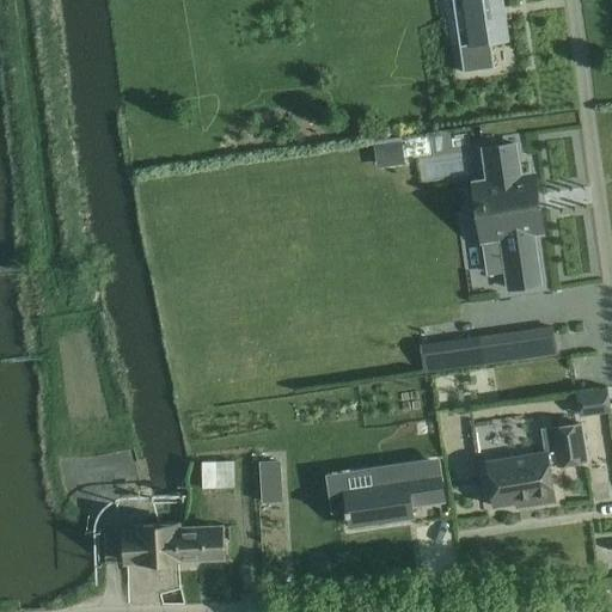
[(463,0),(470,44),(460,46),(464,72),(494,67),(490,41),(508,38),(502,0),(463,0)]
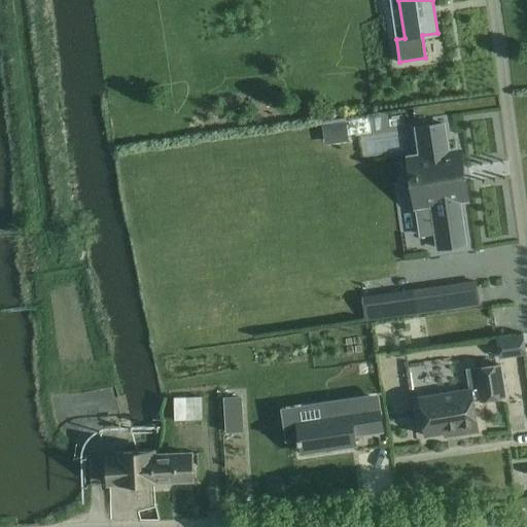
[(418,153),(406,155),(413,208),(430,205),(436,249),(466,246),(460,200),(468,199),(462,148),(450,149),(446,121),(414,126),(418,153)]
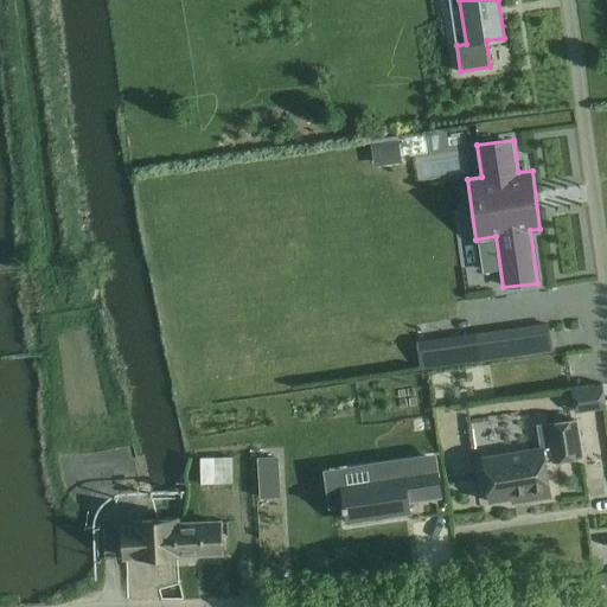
[(381,142),(371,144),(374,166),(384,165),(381,142)]
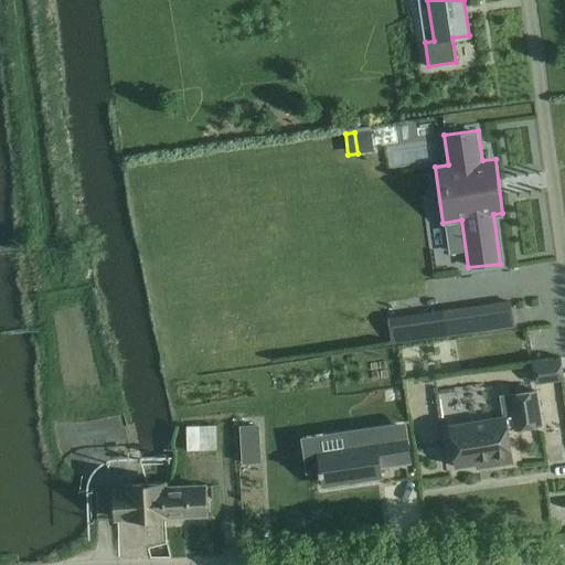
[(458,311),(462,336),(513,328),(510,304),(458,311)]
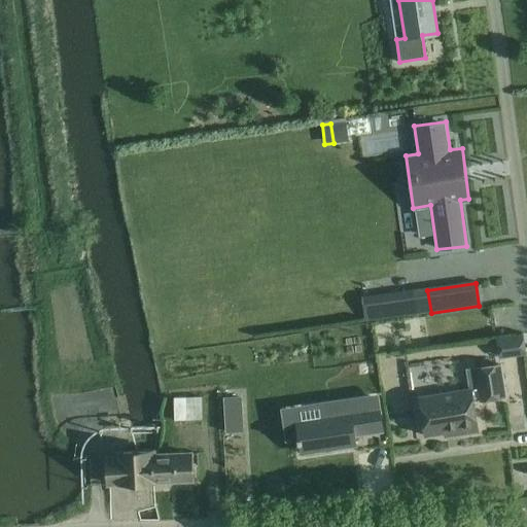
[(427,287),(411,289),(415,315),(431,313),(427,290),(427,287)]
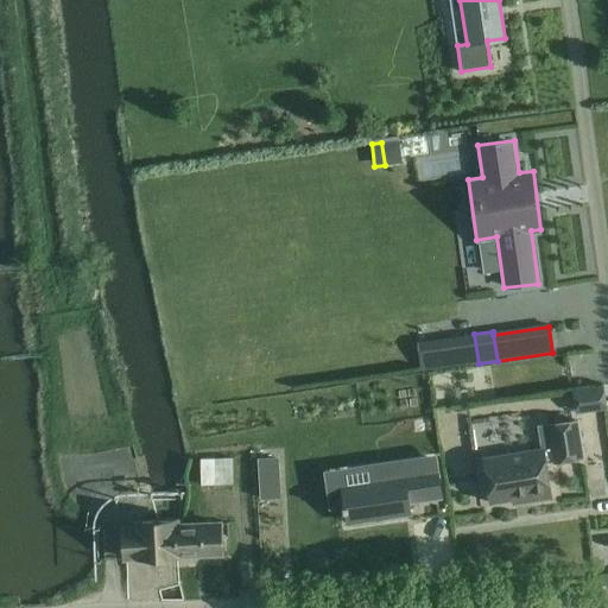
[(474,334),(458,336),(463,366),(479,363),(474,334)]
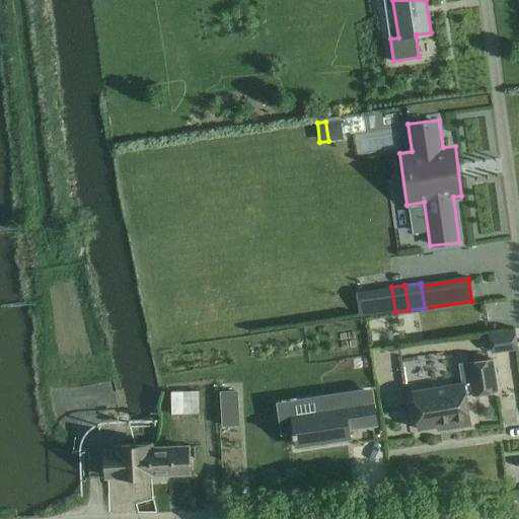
[(515,328),(489,332),(492,352),(518,348),(515,328)]
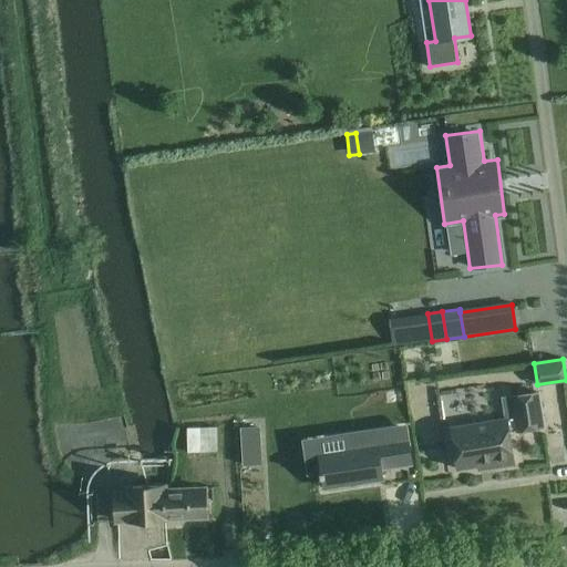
[(516,416),(452,426),(459,468),(519,459),(514,430),(545,425),(539,392),(513,397),(516,416)]
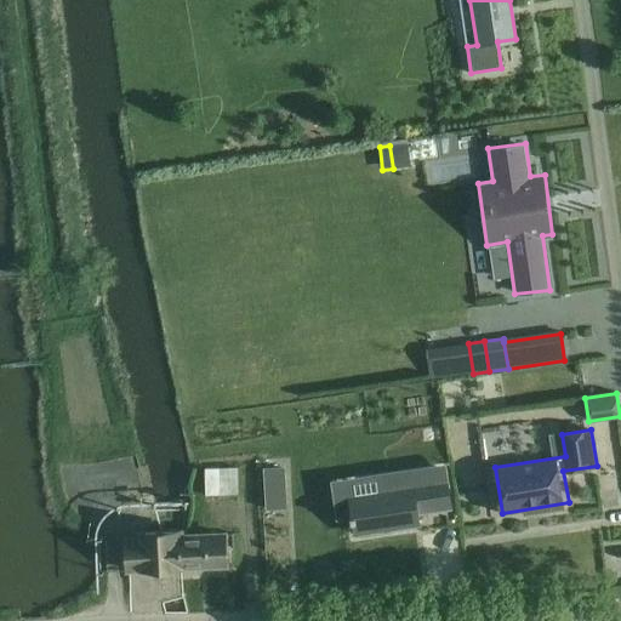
[(205,468),(206,495),(239,494),(238,467),(205,468)]
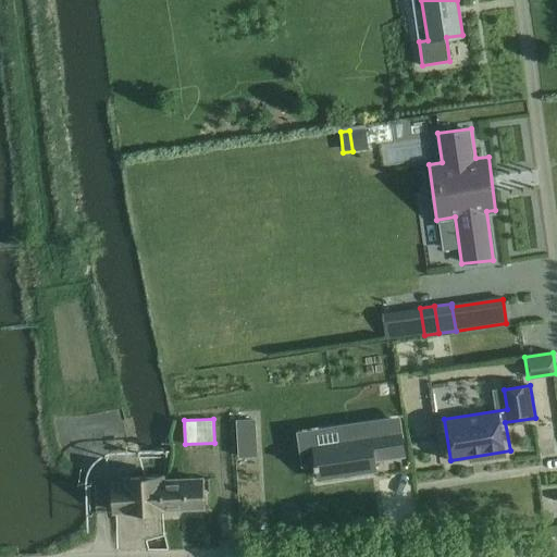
[(256,419),(236,420),(236,423),(237,437),(256,436),(256,422),(256,419)]
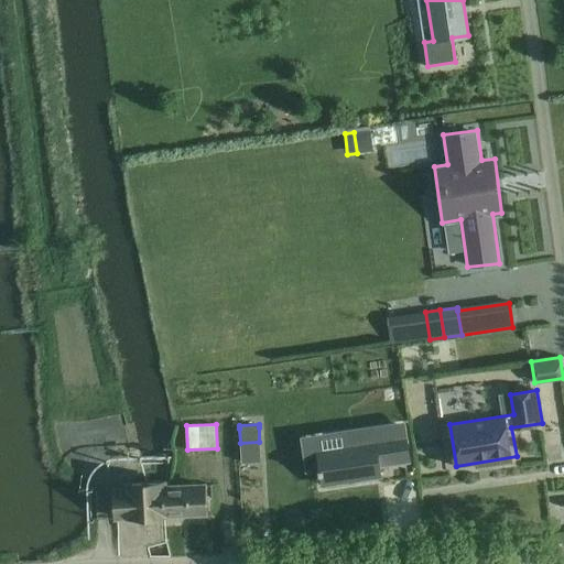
[(376,442),(320,449),(325,486),(380,478),(379,466),(410,462),(405,426),(373,431),(376,442)]
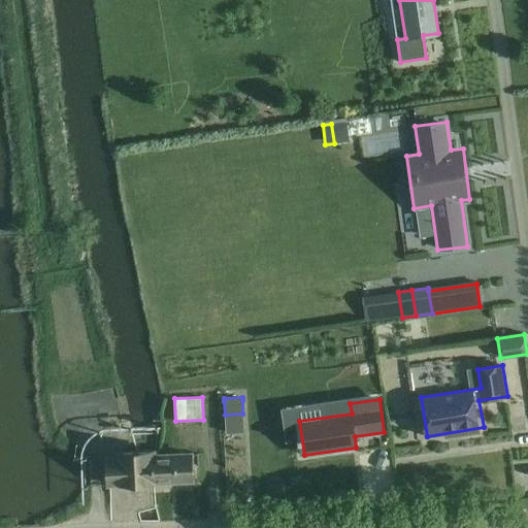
[(118,456),(107,456),(108,485),(156,484),(156,483),(193,482),(193,453),(157,454),(157,451),(145,451),(137,452),(118,452),(118,456)]
